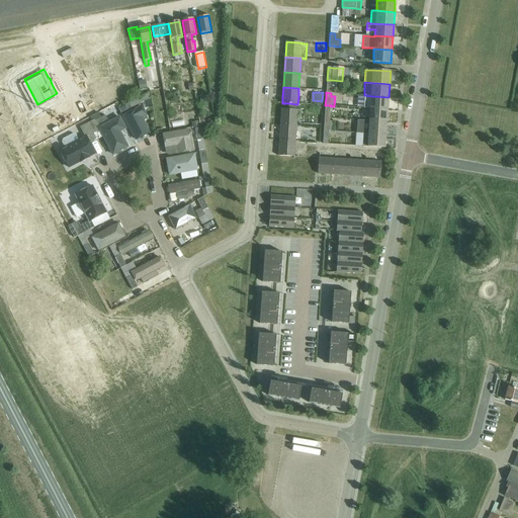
[(128,103),(118,108),(121,114),(132,108),(141,103),(145,111),(151,110),(149,97),(148,93),(139,97),(128,103)]
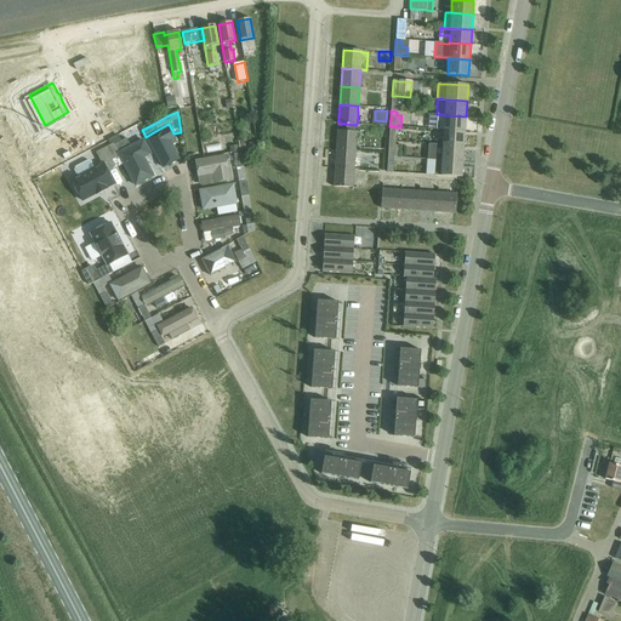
[(437,117),(436,129),(444,130),(466,131),(466,117),(445,115),(437,114),(437,117)]
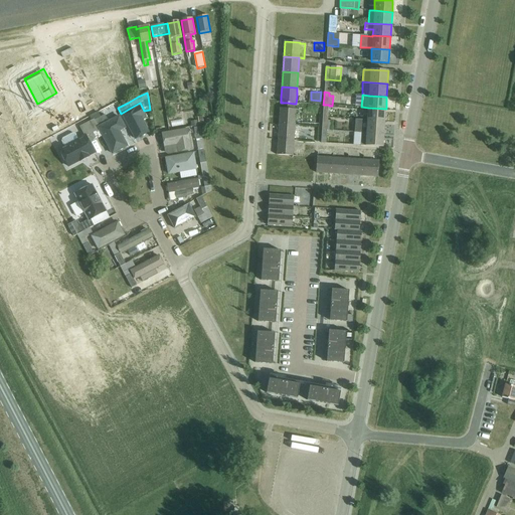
[(280,109),(279,124),(295,125),(296,110),(294,110),(294,104),(288,103),(287,109),(280,109)]
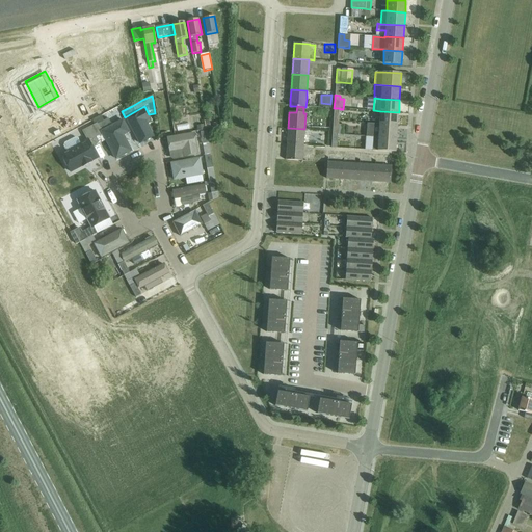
[(128,118),(141,144),(155,138),(145,122),(150,120),(144,109),(128,118)]
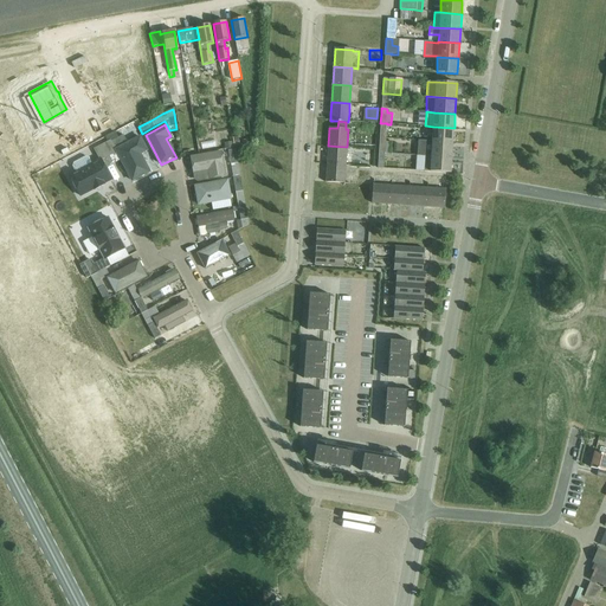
[(433,127),(432,141),(453,142),(455,128),(433,127)]
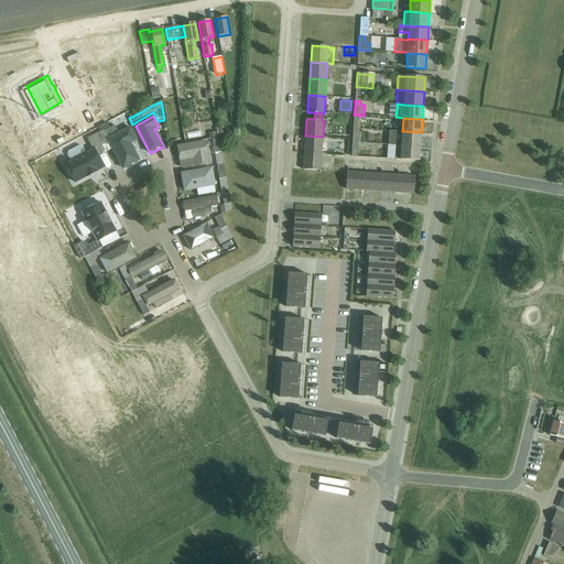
[(115,126),(102,132),(106,138),(118,132),(115,126)]
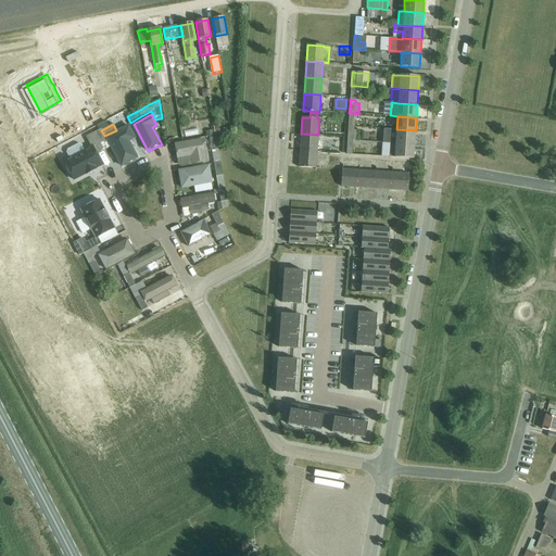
[(135,139),(128,126),(106,137),(122,166),(138,159),(129,142),(135,139)]
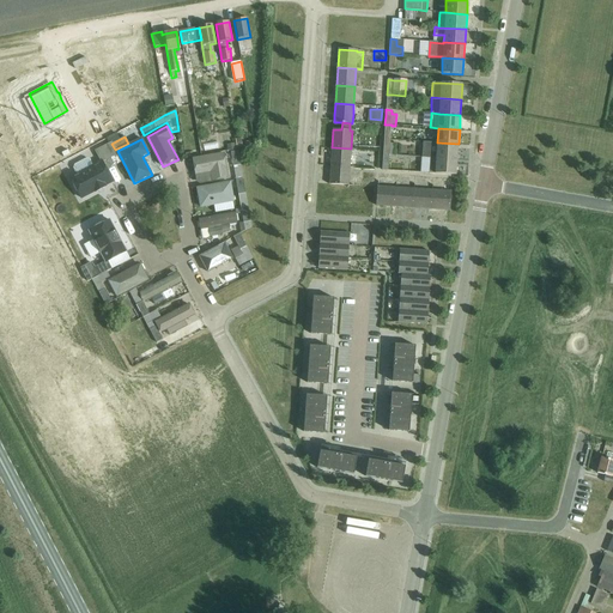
[(384,139),(383,155),(389,155),(389,151),(394,151),(395,141),(390,140),(384,139)]
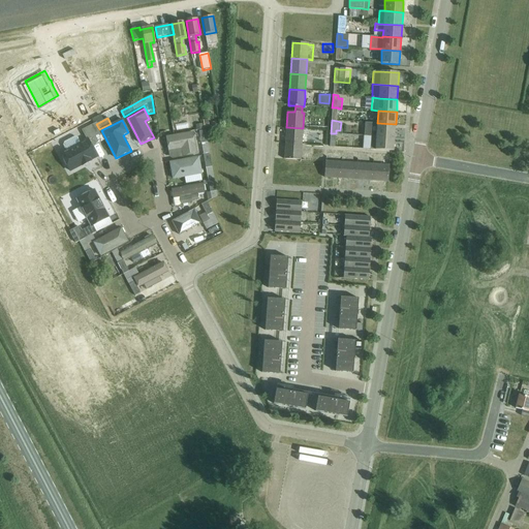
[(365,123),(364,135),(376,136),(395,137),(396,124),(377,123),(365,123)]
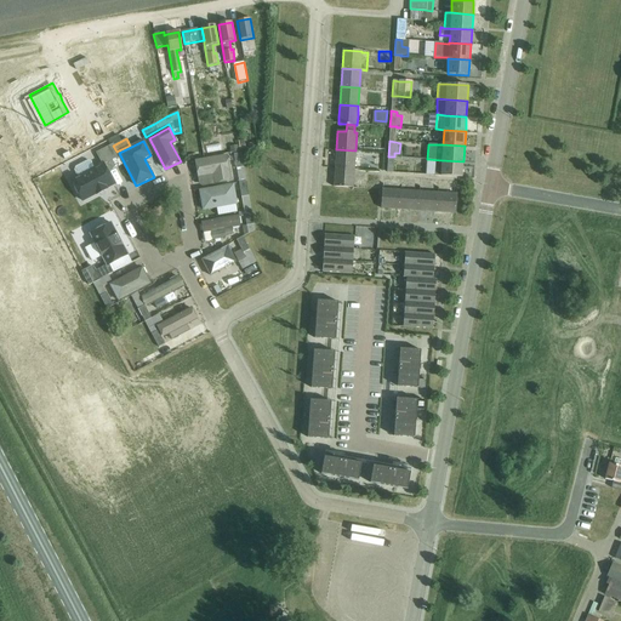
[(78,177),(72,181),(83,201),(96,194),(96,195),(107,189),(107,188),(114,184),(107,171),(121,164),(115,153),(117,152),(113,146),(102,152),(97,154),(103,164),(96,167),(91,160),(90,160),(75,167),(74,171),(78,177)]
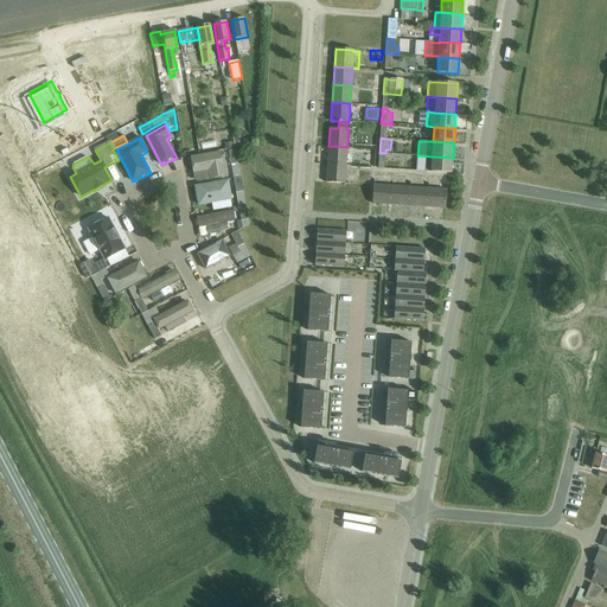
[(328,146),(327,164),(346,165),(347,147),(328,146)]
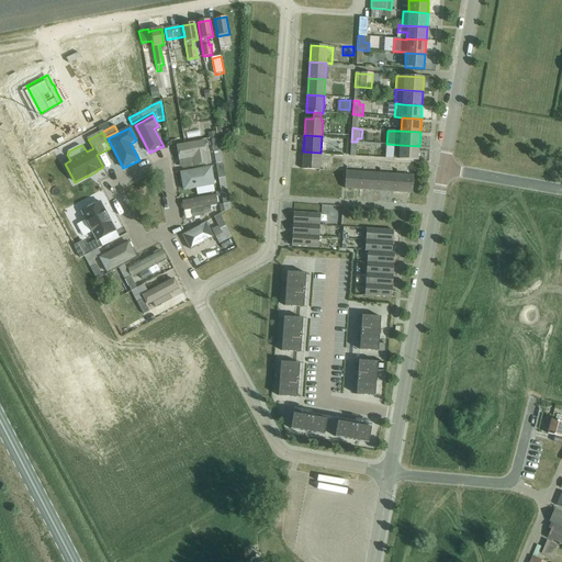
[(218,138),(212,139),(214,153),(216,166),(223,165),(221,152),(218,138)]
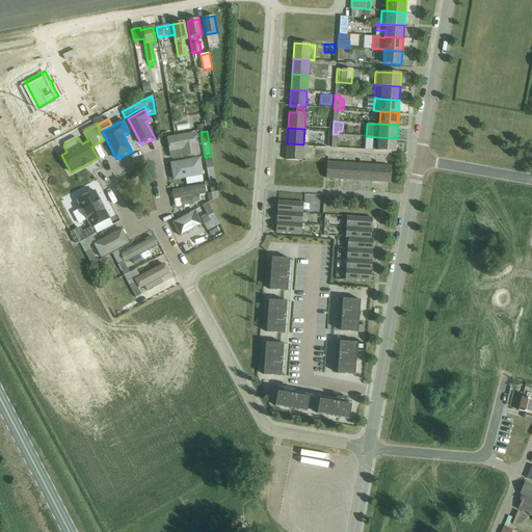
[(182,151),(184,158),(197,156),(193,134),(165,139),(168,153),(182,151)]
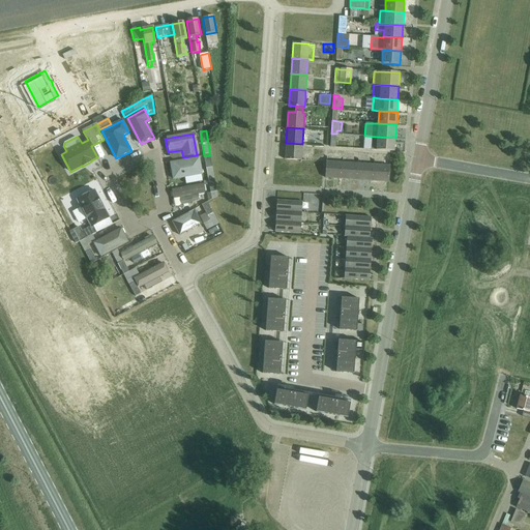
[(377,137),(376,150),(394,151),(395,138),(377,137)]
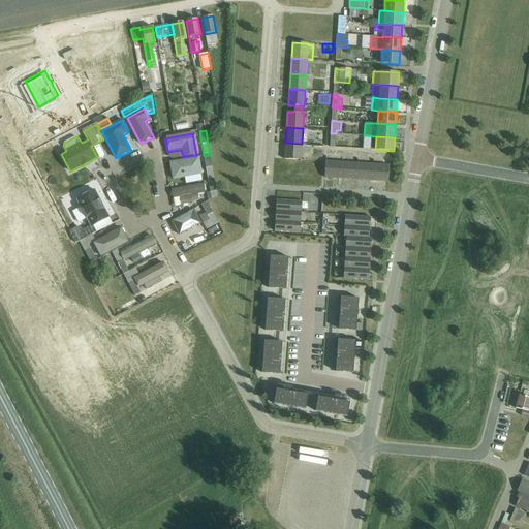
[(285,143),(284,159),(301,160),(301,152),(306,152),(307,146),(302,146),(302,144),(285,143)]
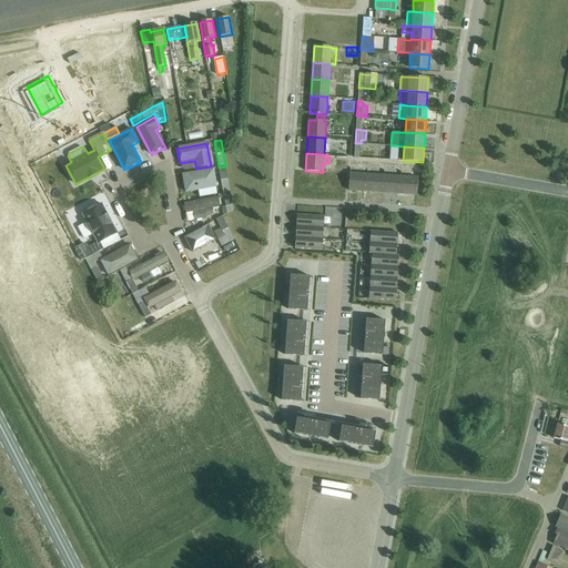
[(225,166),(219,168),(221,181),(222,185),(223,193),(230,192),(227,180),(225,166)]
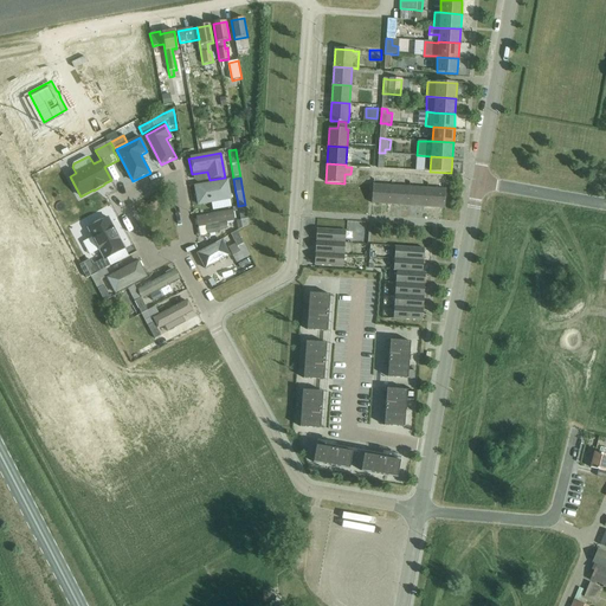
[(226,181),(192,188),(195,207),(230,201),(226,181)]
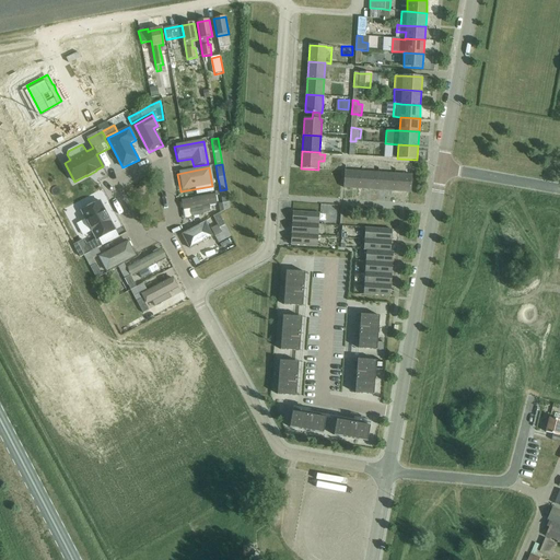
[(346,171),(345,188),(361,189),(362,172),(346,171)]
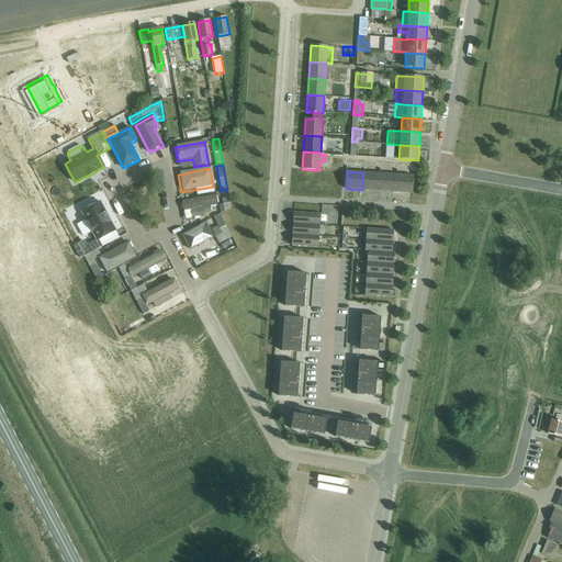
[(363,172),(362,190),(379,191),(380,173),(363,172)]
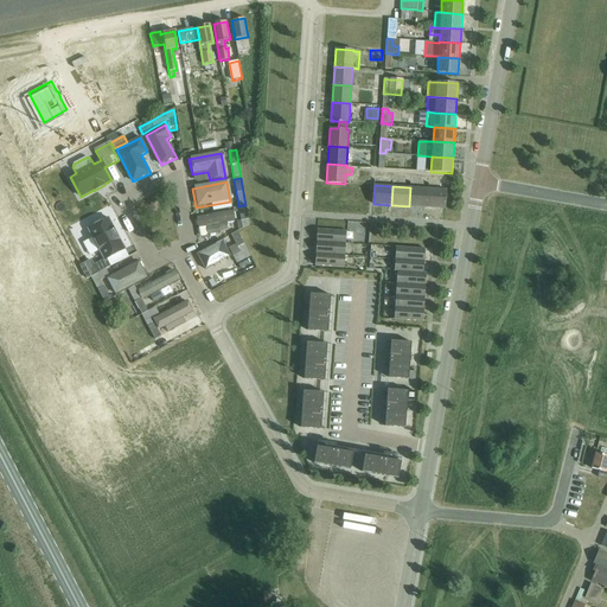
[(410,187),(409,206),(427,208),(428,189),(410,187)]
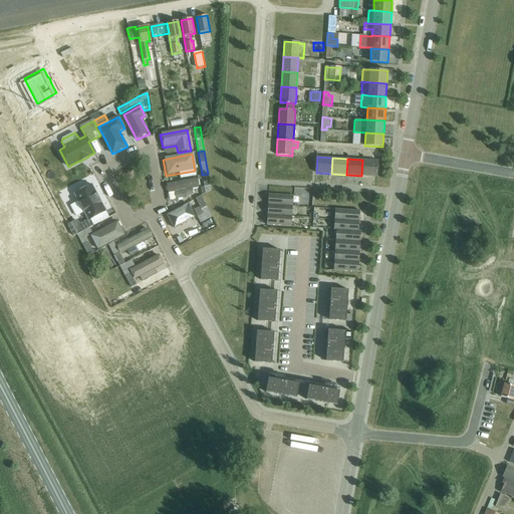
[(362,160),(361,176),(376,177),(377,161),(362,160)]
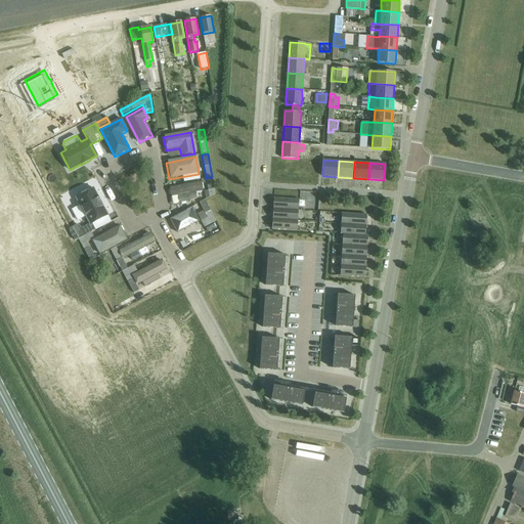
[(212,177),(206,178),(208,190),(209,199),(215,195),(214,191),(214,189),(212,177)]
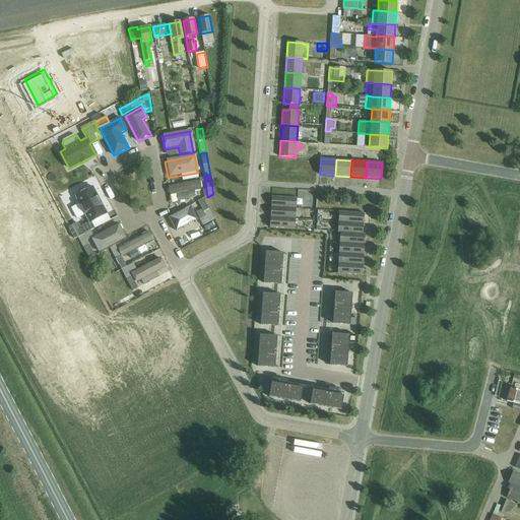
[(168,186),(170,195),(200,189),(199,180),(168,186)]
